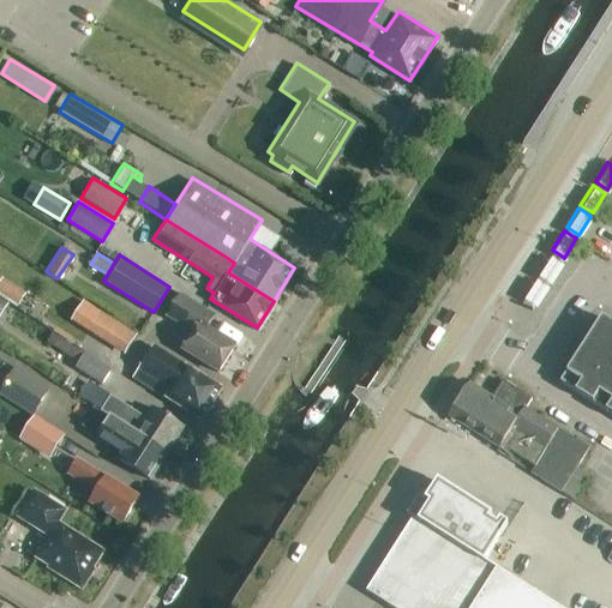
[(550,254),(537,274),(544,278),(549,281),(562,262),(557,258),(550,254)]
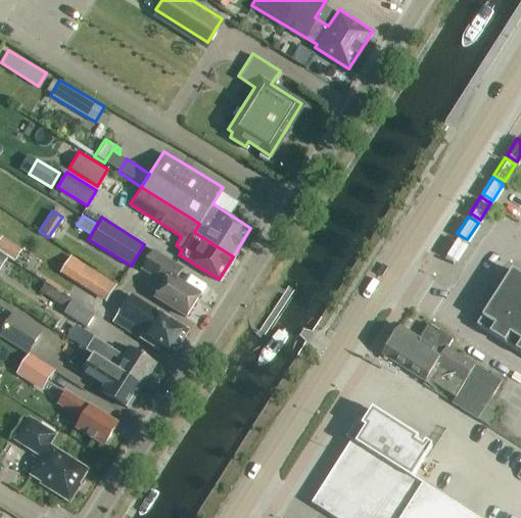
[(456,235),(444,251),(451,255),(455,259),(466,242),(462,239),(456,235)]
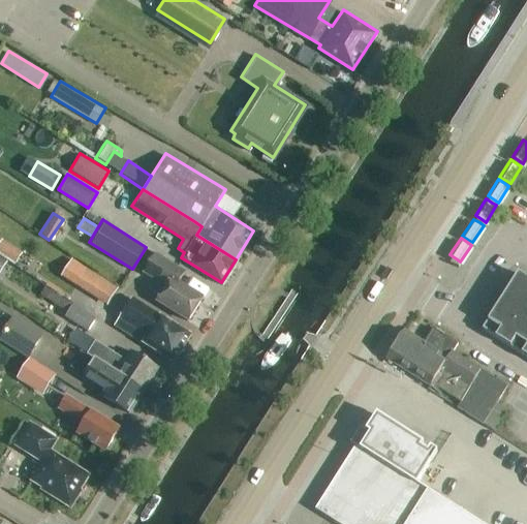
[(0,252),(3,254),(9,245),(0,239),(0,252)]
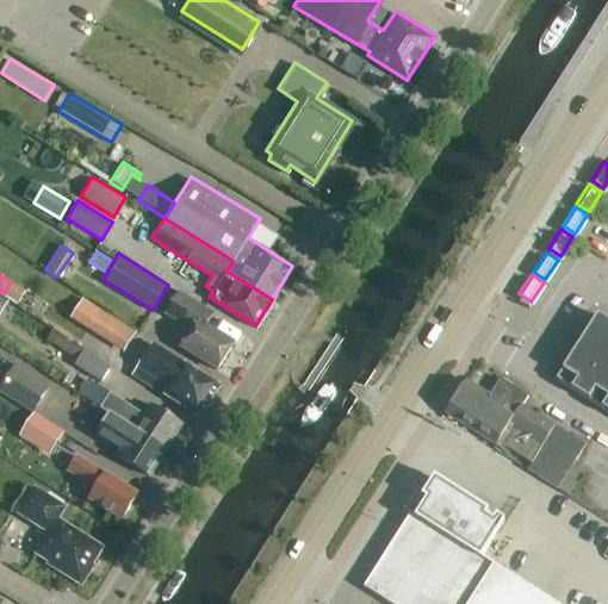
[(215,367),(231,341),(204,323),(212,309),(178,287),(163,311),(187,325),(178,343),(215,367)]
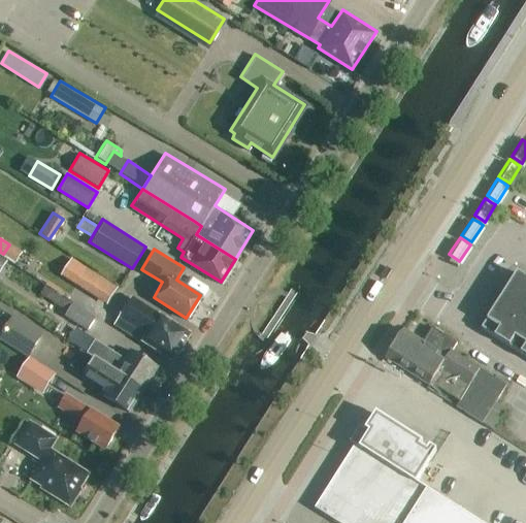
[(106,303),(117,287),(86,267),(74,284),(106,303)]
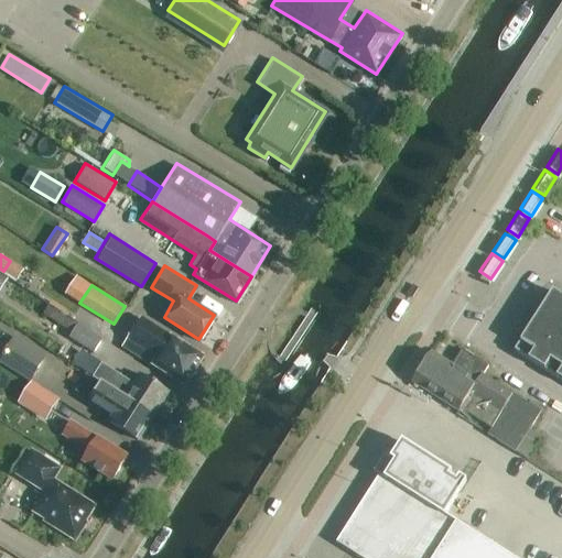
[(561,295),(550,287),(512,348),(561,379),(561,295)]
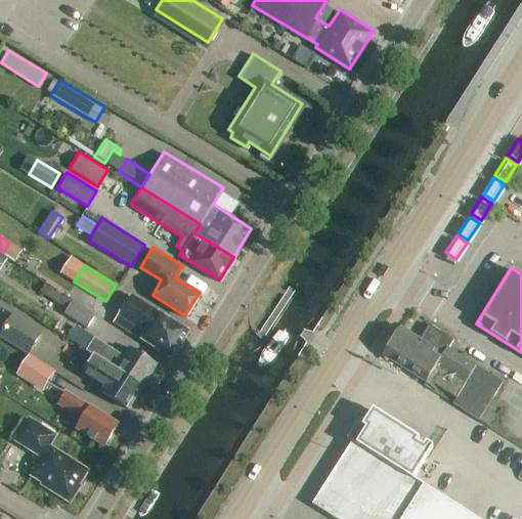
[(170,356),(187,329),(129,292),(112,319),(170,356)]
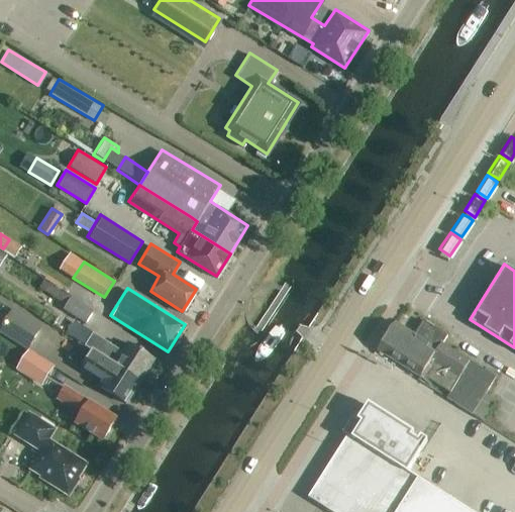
[(65,305),(70,296),(59,289),(53,298),(65,305)]
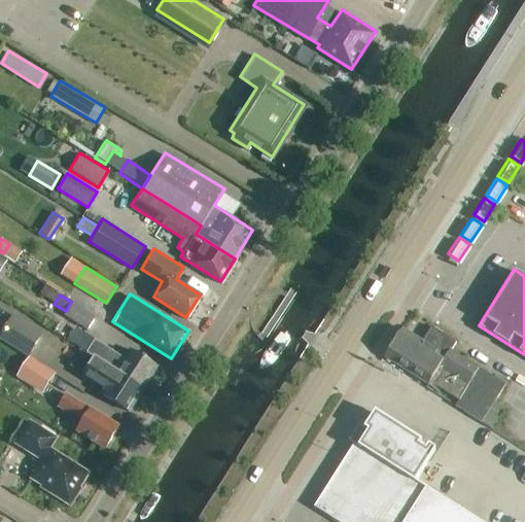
[(86,328),(95,316),(71,302),(66,311),(64,314),(86,328)]
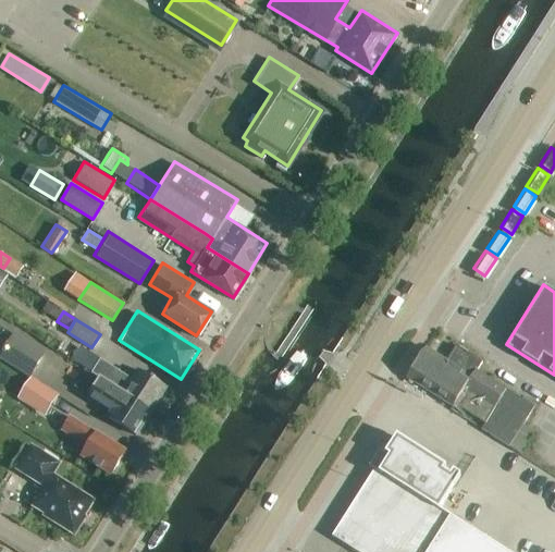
[(0,357),(29,376),(45,352),(13,331),(0,351),(0,357)]
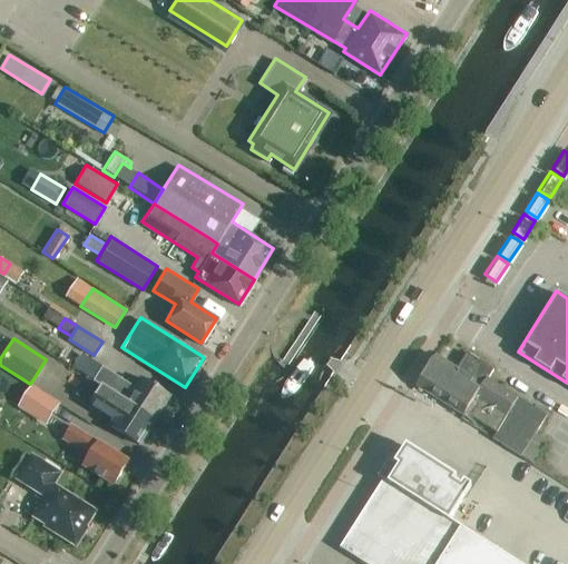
[(491,366),(466,350),(456,366),(433,353),(414,383),(461,413),(463,409),(496,429),(491,435),(520,453),(545,414),(486,375),(491,366)]
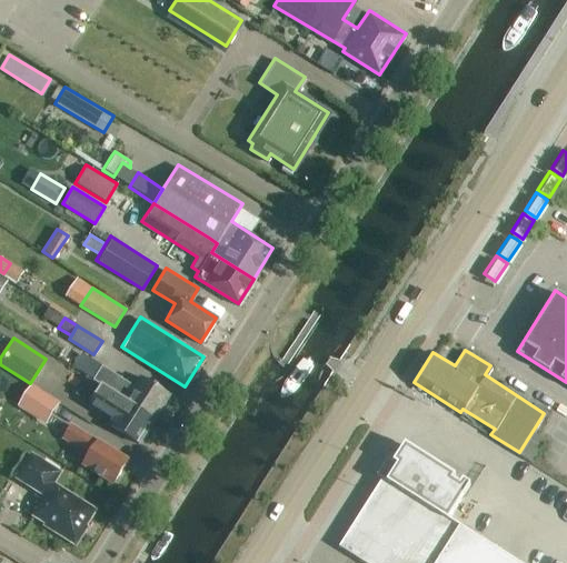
[(93,376),(156,415),(170,393),(138,372),(132,382),(128,380),(127,381),(101,364),(93,376)]
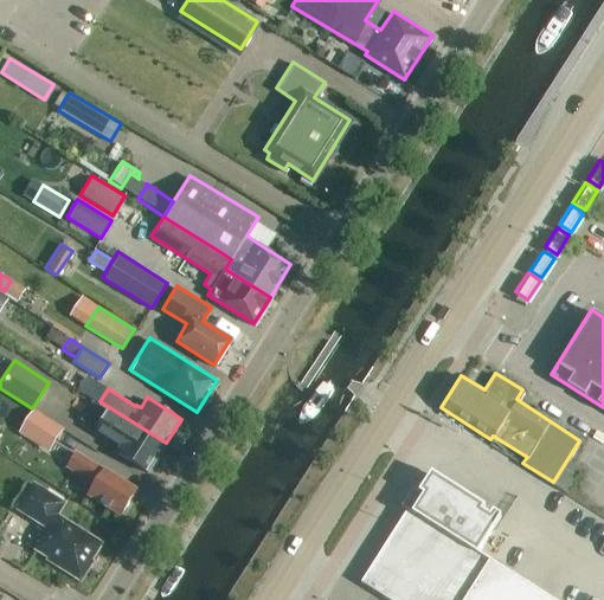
[(87,420),(94,404),(62,389),(55,406),(87,420)]
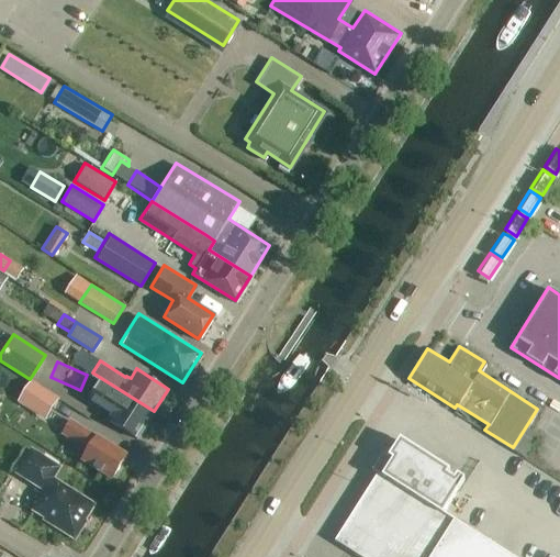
[(108,418),(118,424),(137,436),(154,411),(92,372),(91,375),(98,379),(86,400),(88,401),(100,409),(101,410),(108,414),(105,416),(108,418)]
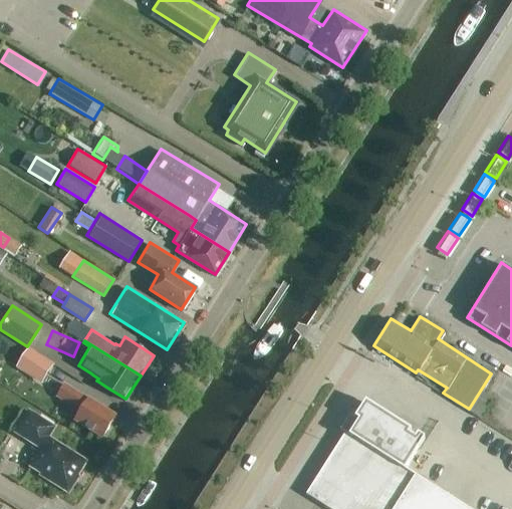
[(25,347),(15,363),(39,379),(50,362),(25,347)]
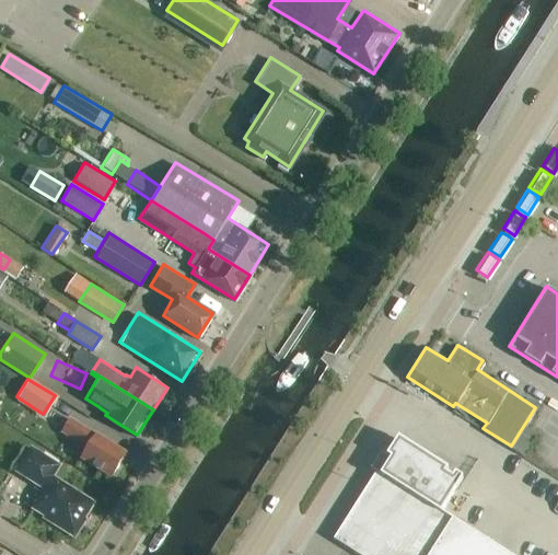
[(109,476),(126,449),(95,429),(94,430),(82,423),(69,414),(60,427),(73,436),(86,443),(79,457),(109,476)]
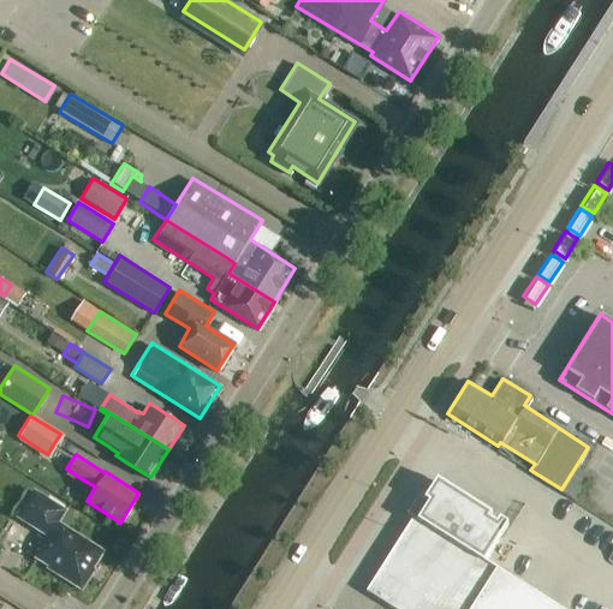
[(487,512),(447,487),(442,485),(438,485),(434,488),(430,491),(428,495),(426,494),(365,589),(396,608),(563,608),(483,559),(506,521),(498,517),(495,521),(487,515),(489,512),(488,511),(487,512)]
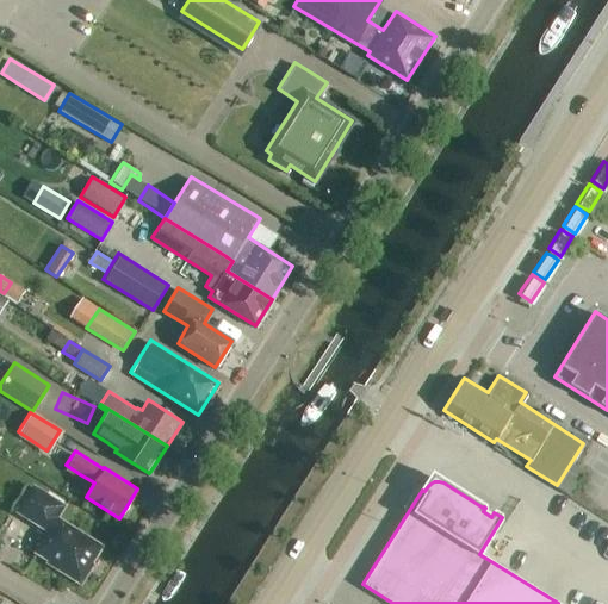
[(43,491),(26,517),(47,529),(33,550),(60,567),(59,568),(80,581),(92,564),(91,562),(101,545),(56,516),(64,504),(43,491)]
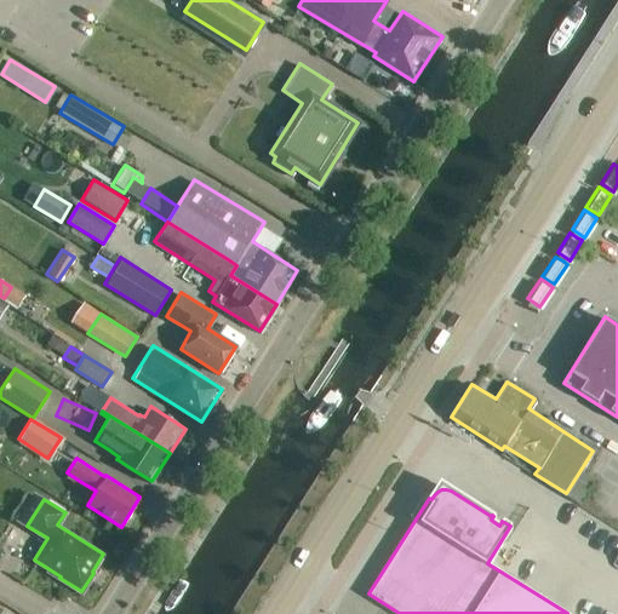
[(0,535),(6,527),(0,522),(0,555),(5,558),(13,546),(0,535)]
